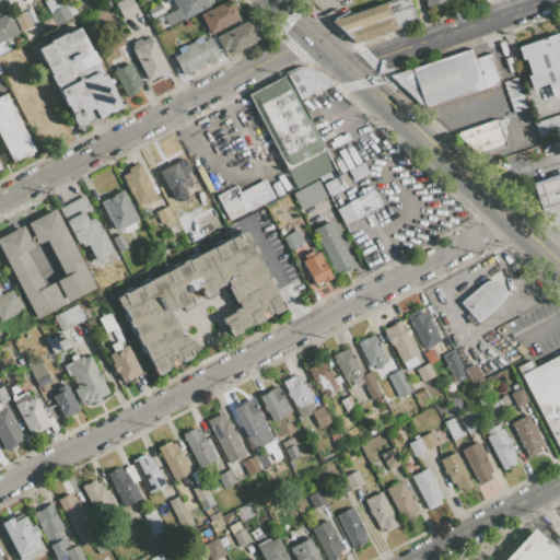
[(44,1),(46,0),(60,0),(63,4),(49,12),(44,1)]
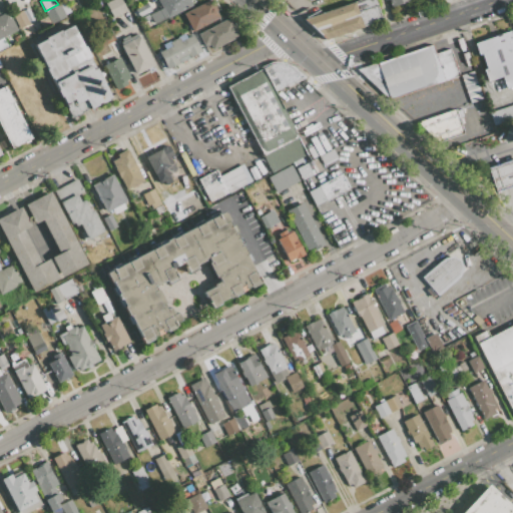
[(104,2),(108,0),(121,0),(127,11),(112,18),(104,2)]
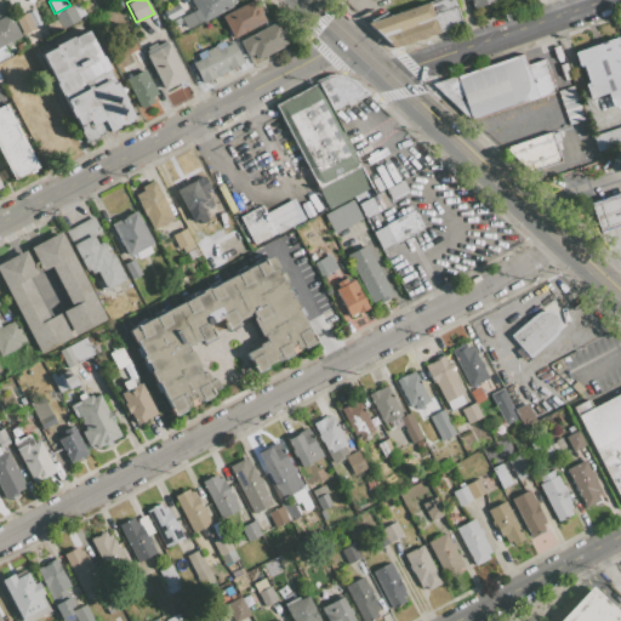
[(191,0),(229,0),(233,6),(187,29),(181,17),(195,10),(191,0)]
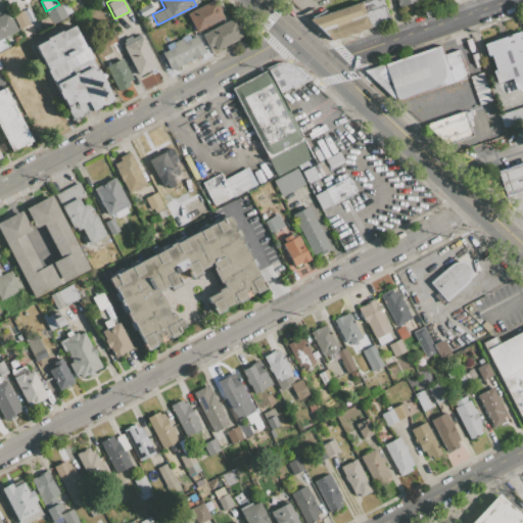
[(186,13),(211,0),(216,0),(222,11),(220,12),(223,18),(195,33),(186,13)]
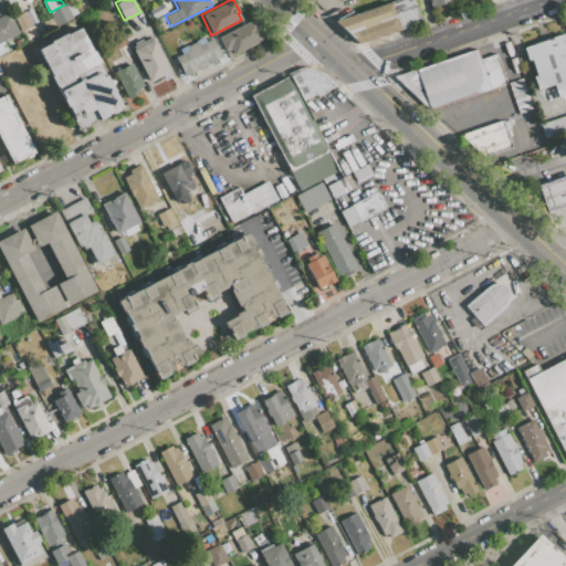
[(394,0),(412,0),(420,23),(357,44),(333,20),(394,0)]
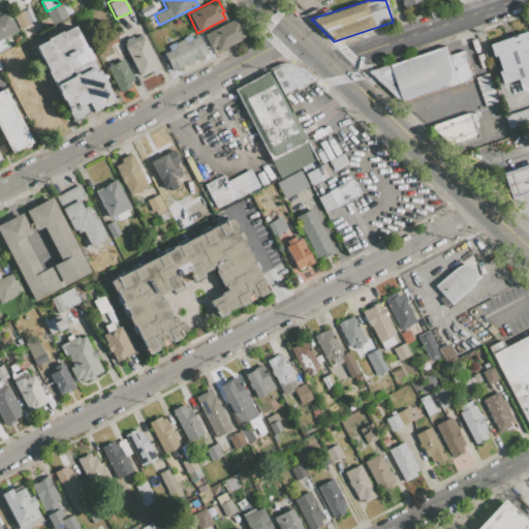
[(47,11),(67,1),(72,12),(66,16),(67,18),(53,24),(47,11)]
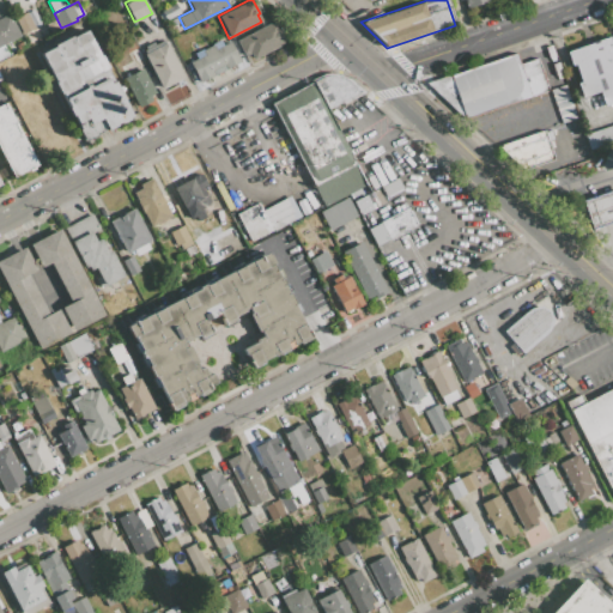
[(161,12),(176,4),(181,13),(165,22),(161,12)]
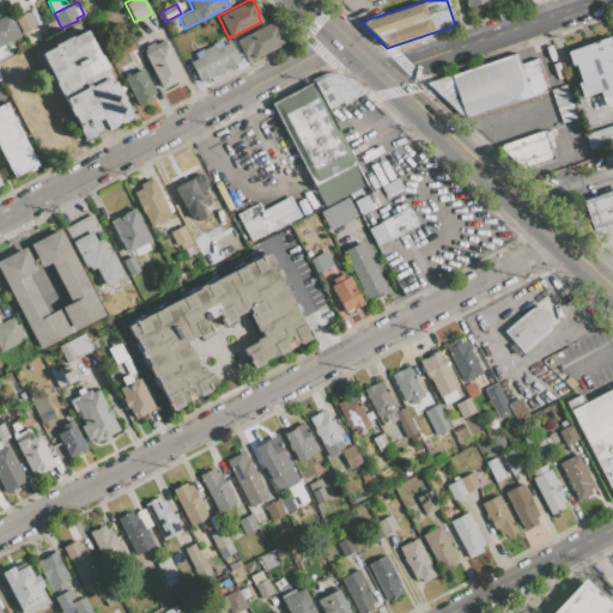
[(14,17),(29,11),(42,38),(29,46),(14,17)]
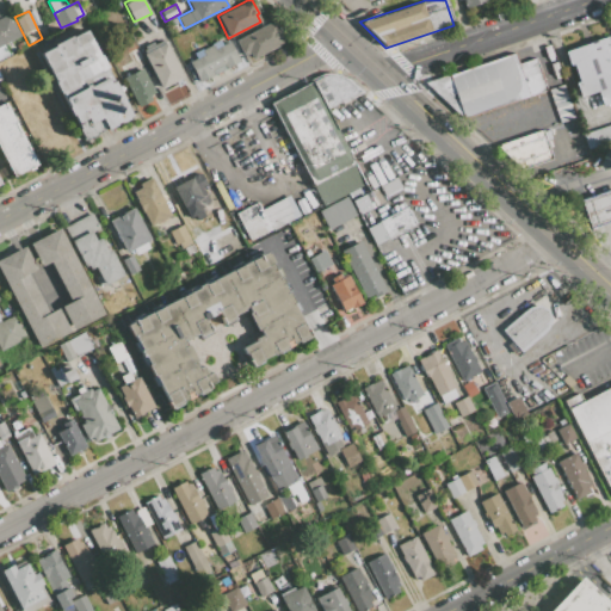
[(0,19),(10,14),(19,36),(0,45),(0,19)]
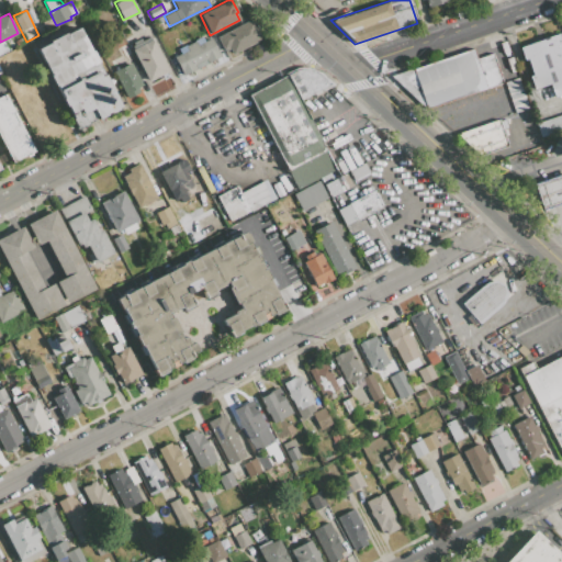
[(155,19),(161,15),(165,21),(158,25),(155,19)]
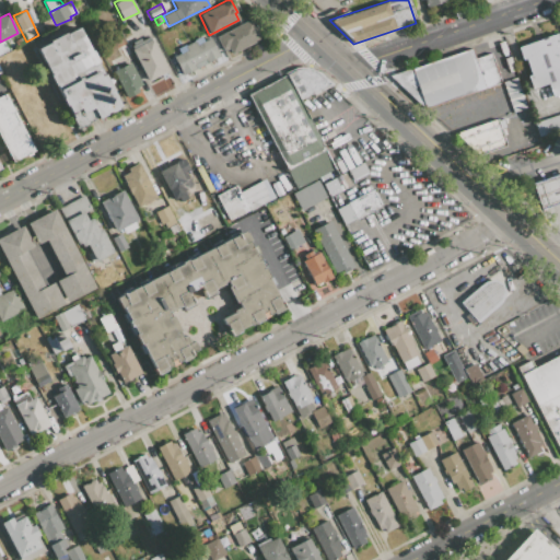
[(216,37),(252,19),(258,32),(256,33),(260,41),(231,55),(229,49),(222,51),(216,37)]
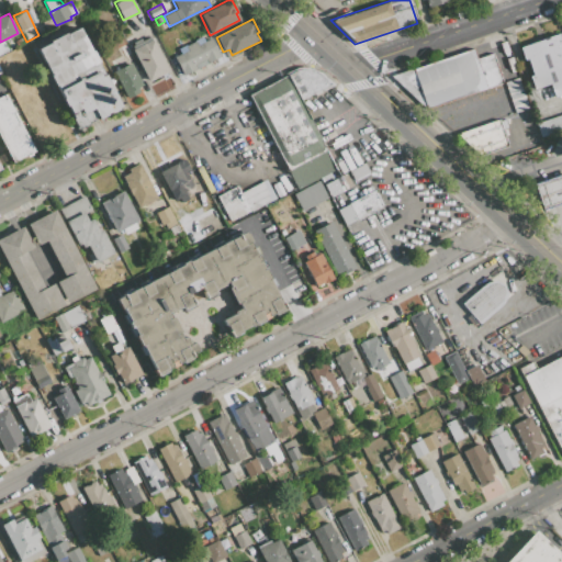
[(36,48),(79,26),(120,108),(77,130),(36,48)]
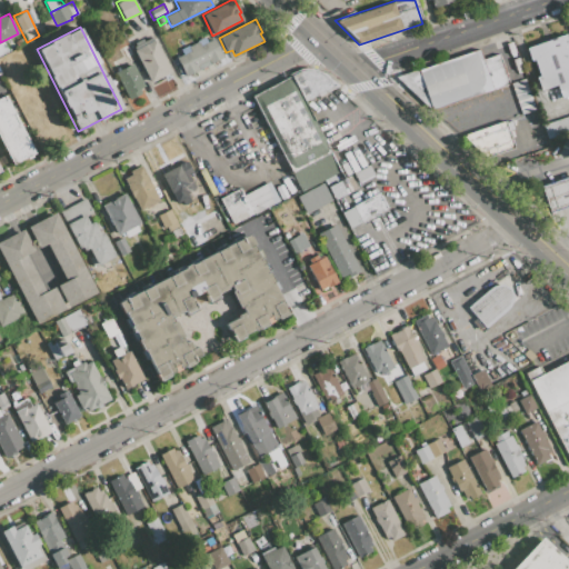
[(112,32),(121,29),(135,57),(127,60),(112,32)]
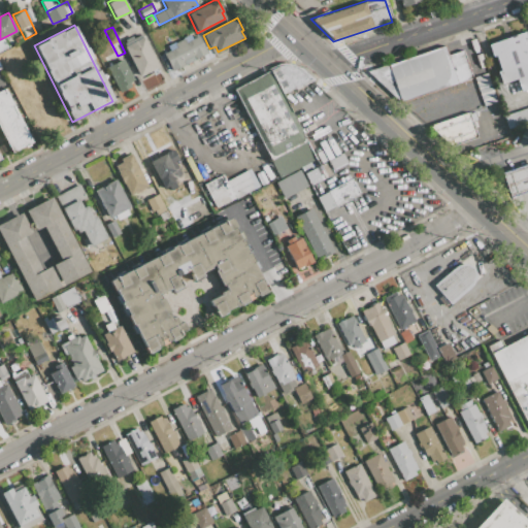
[(487,44),(525,32),(527,41),(527,89),(520,92),(515,78),(500,84),(496,71),(499,70),(495,56),(491,57),(487,44)]
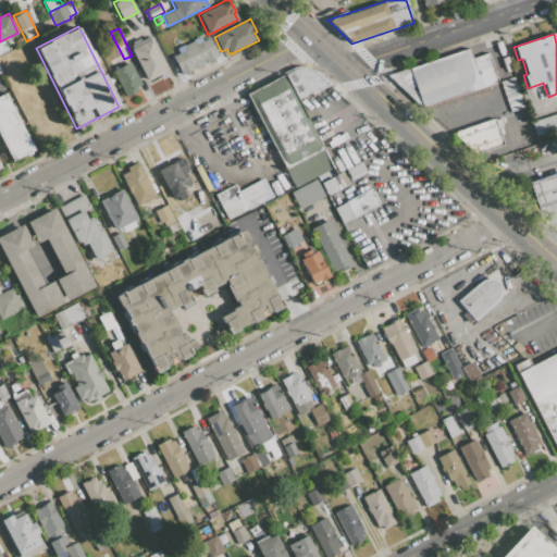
[(14,40),(22,37),(25,42),(17,46),(14,40)]
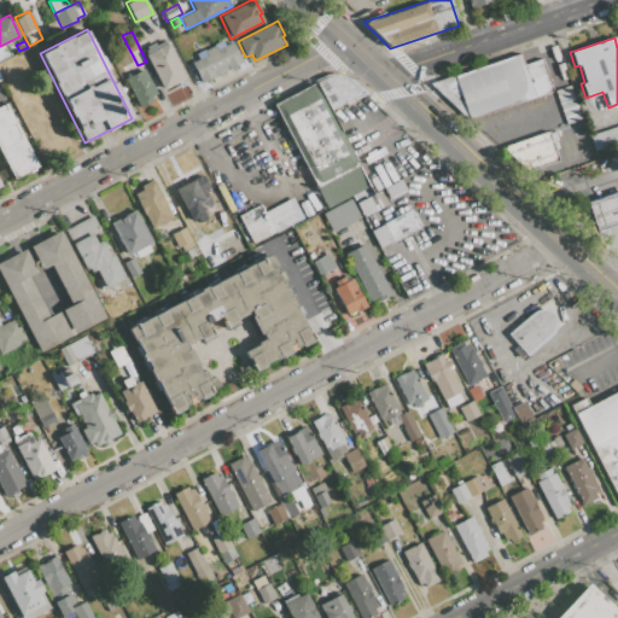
[(144,52),(146,50),(145,47),(155,42),(156,45),(164,41),(165,45),(168,42),(186,77),(163,89),(144,52)]
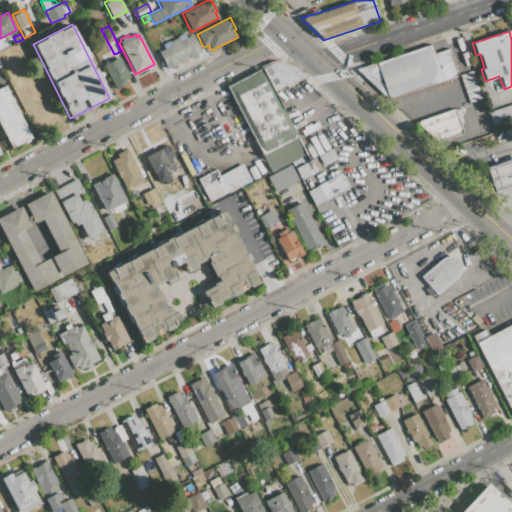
[(158,52),(162,50),(161,47),(169,43),(168,42),(184,34),(186,38),(193,34),(201,50),(188,57),(187,54),(177,59),(179,63),(167,70),(158,52)]
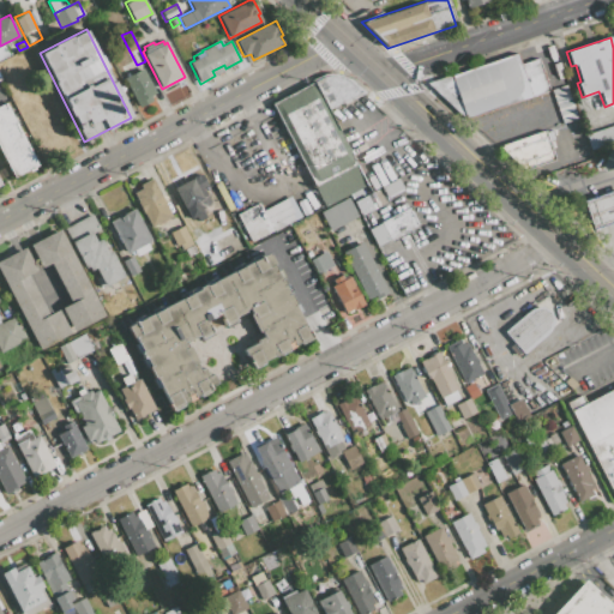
[(0,46),(4,44),(10,56),(0,60),(0,46)]
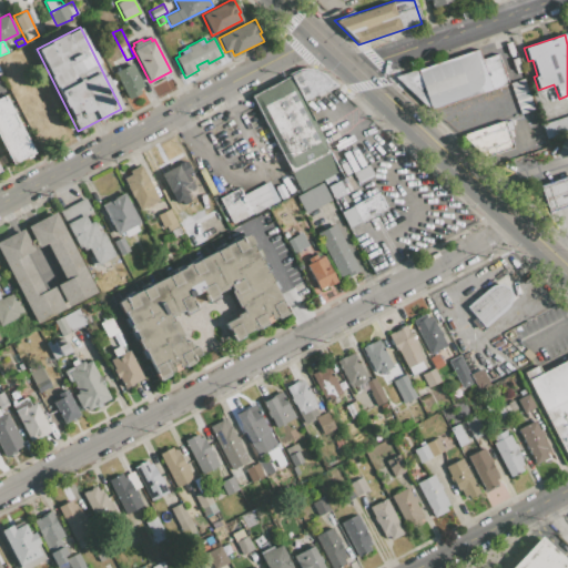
[(394,77),(477,49),(480,60),(498,53),(508,83),(430,110),(394,77)]
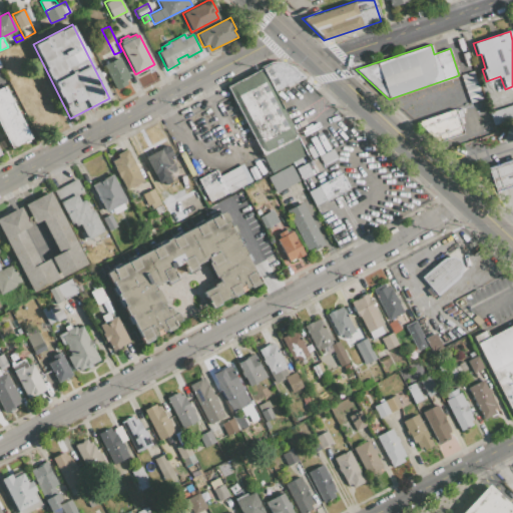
[(15,47),(20,45),(24,53),(19,56),(15,47)]
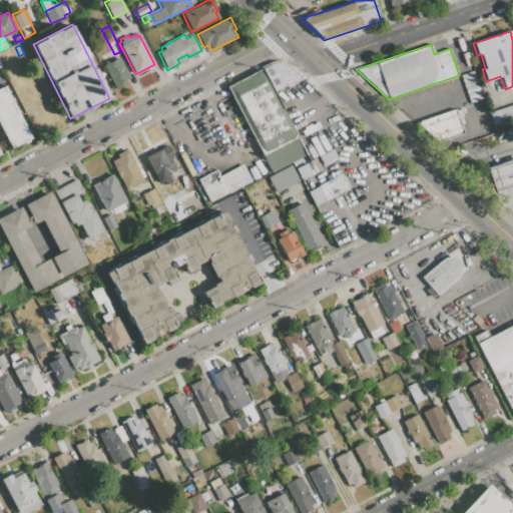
[(0,62),(0,52),(13,46),(19,59),(2,67),(0,62)]
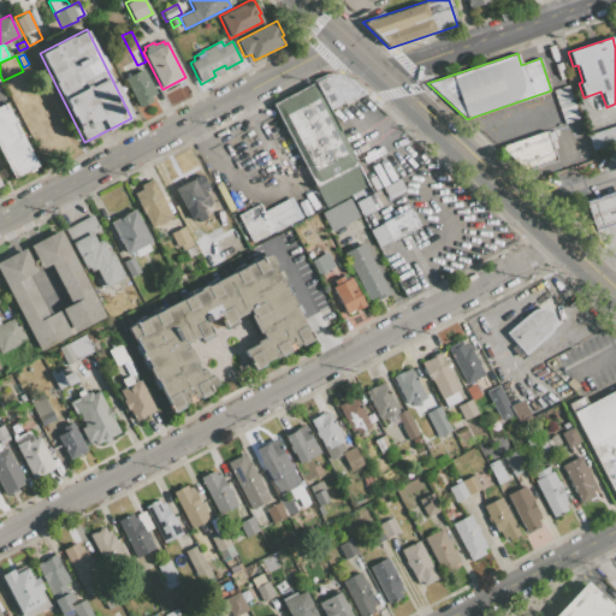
[(124,78),(143,69),(155,94),(150,96),(153,101),(138,108),(124,78)]
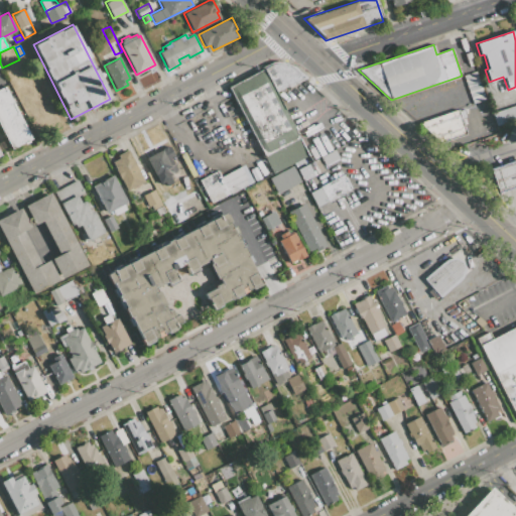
[(228,87),(263,70),(273,63),(282,63),(288,65),(293,68),(297,72),(303,79),(275,93),(308,155),(273,174),(228,87)]
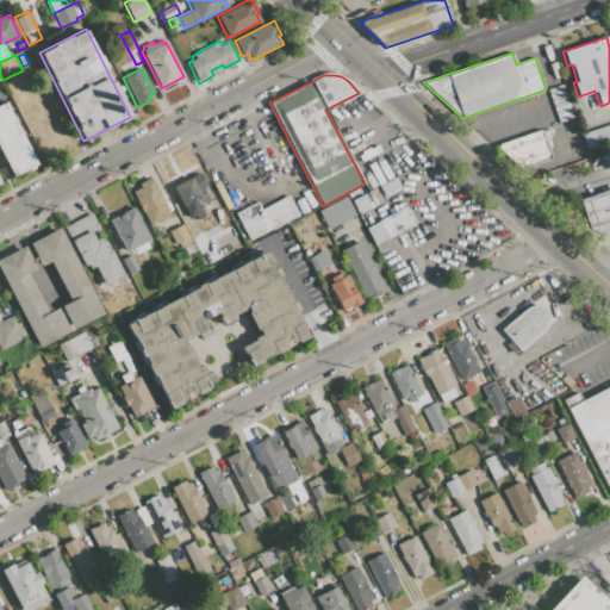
[(547,89),(562,85),(573,118),(559,124),(547,89)]
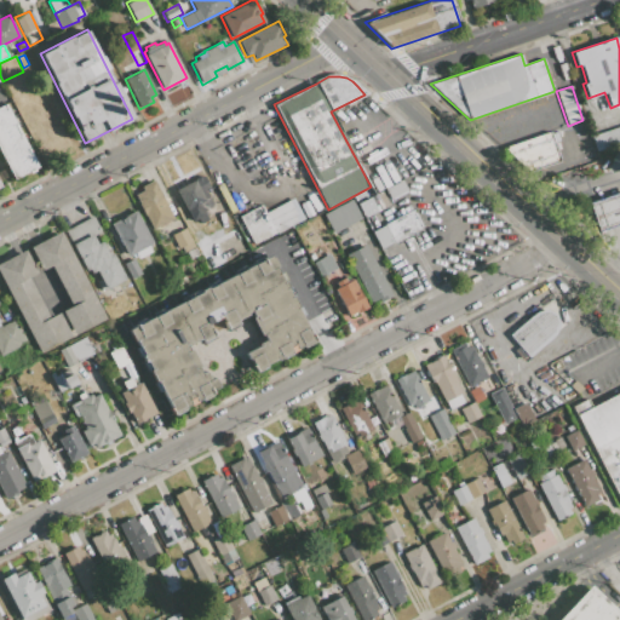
[(0,156),(0,105),(6,103),(38,167),(12,181),(0,156)]
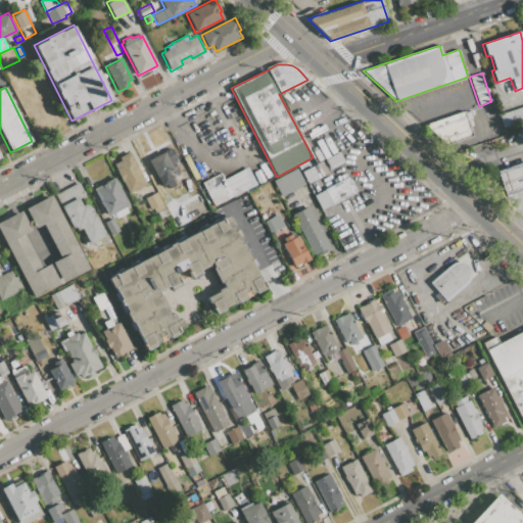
[(25,98),(42,89),(56,119),(39,127),(25,98)]
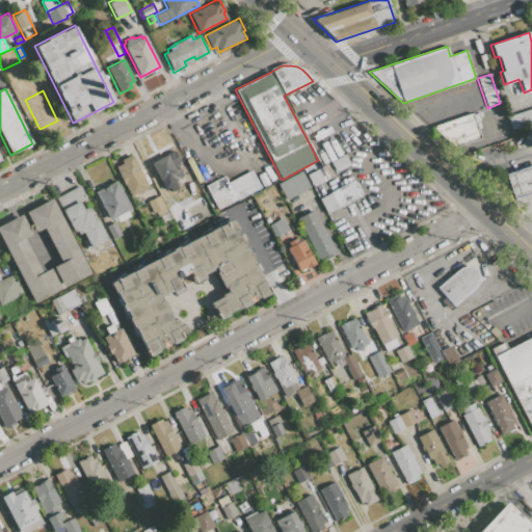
[(506,116),(531,106),(531,123),(511,130),(506,116)]
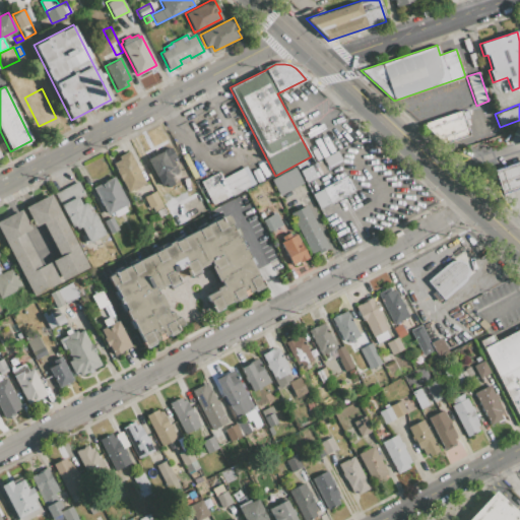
[(461,110),(469,135),(442,144),(418,124),(461,110)]
